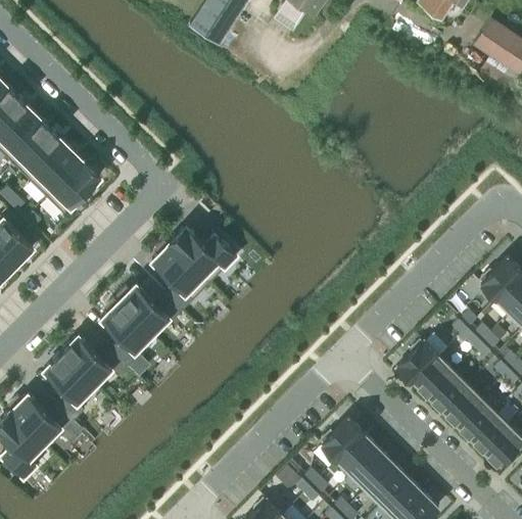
[(206,0),(191,25),(220,44),(247,0),(206,0)]
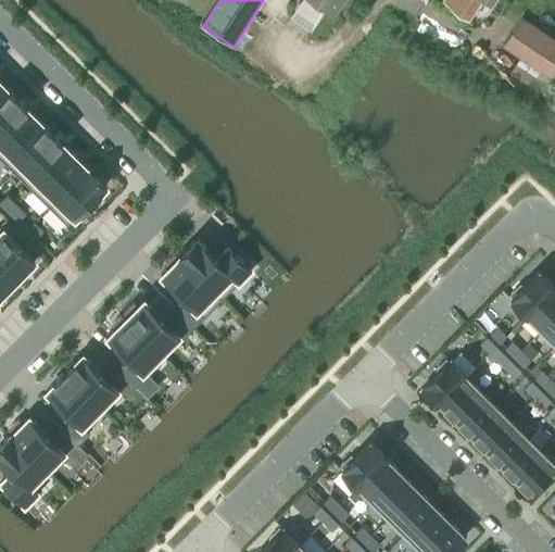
[(314,0),(329,10),(337,14),(345,0),(314,0)]
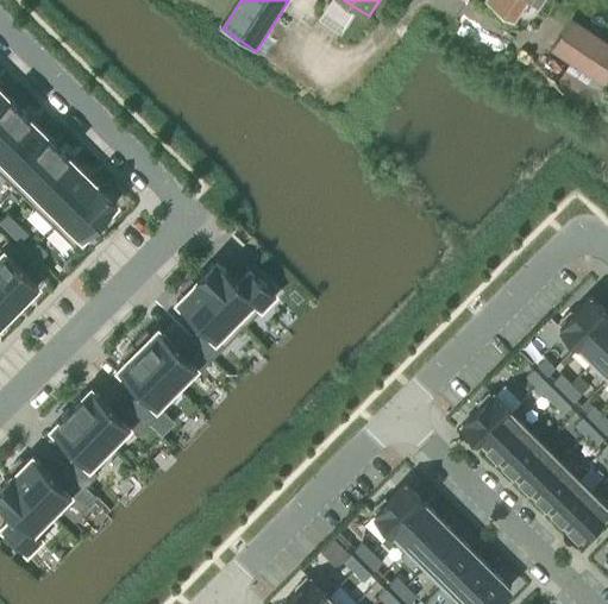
[(487,0),(487,1),(513,19),(525,0),(526,0),(538,8),(543,0),(487,0)]
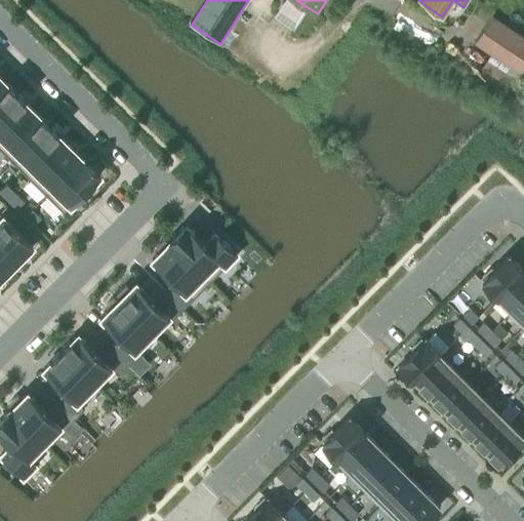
[(476,45),(493,56),(523,76),(523,39),(493,19),(476,45)]
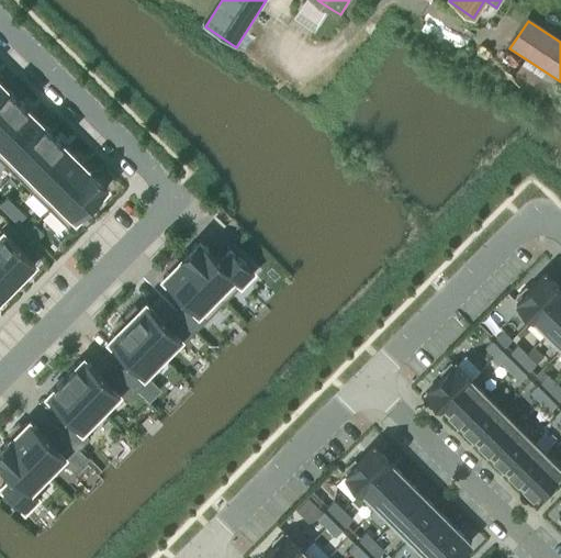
[(0,85),(0,84),(0,120),(19,101),(10,92),(10,93),(0,85)]
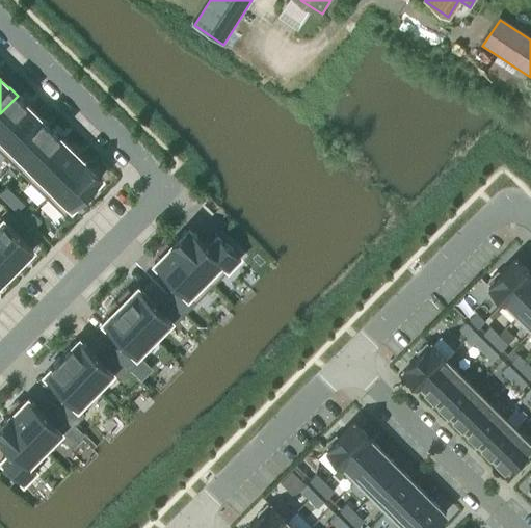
[(18,96),(0,113),(0,146),(0,147),(34,113),(26,105),(26,104),(18,96)]
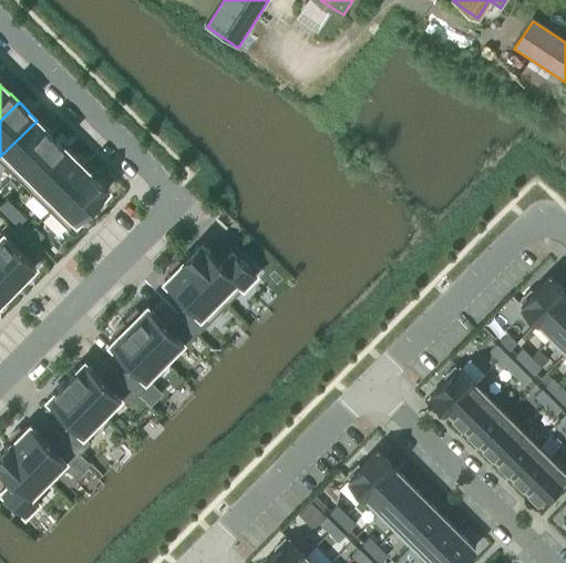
[(37,121),(0,156),(0,162),(16,177),(54,137),(45,129),(45,130),(37,121)]
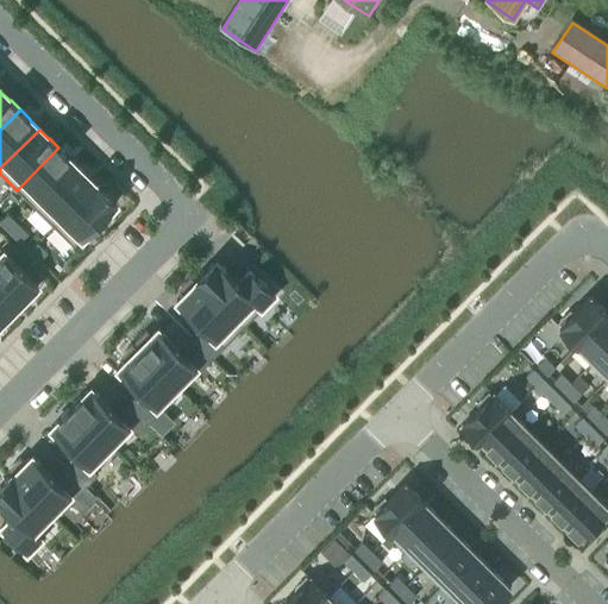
[(58,148),(17,190),(36,209),(77,168),(68,158),(68,157),(58,148)]
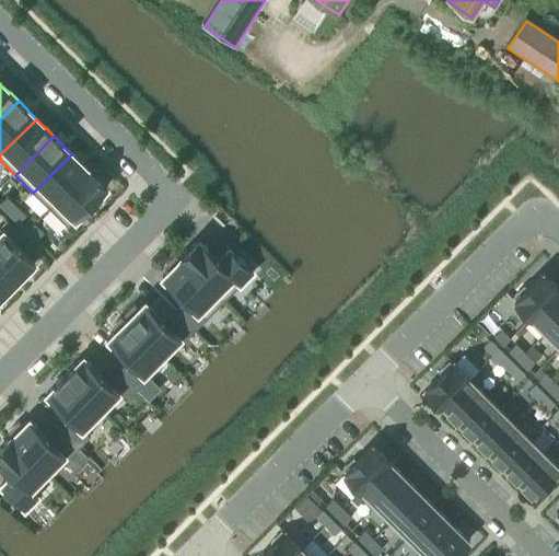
[(71,154),(33,193),(50,211),(90,172),(71,154)]
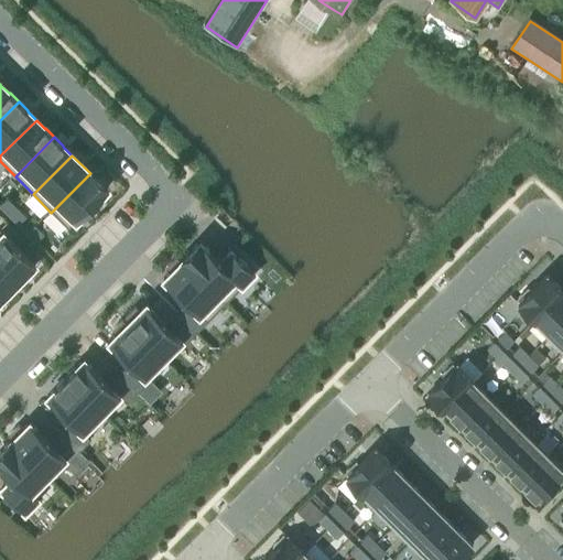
[(90,173),(51,213),(69,230),(87,213),(91,217),(103,206),(98,202),(108,192),(108,191),(90,172),(90,173)]
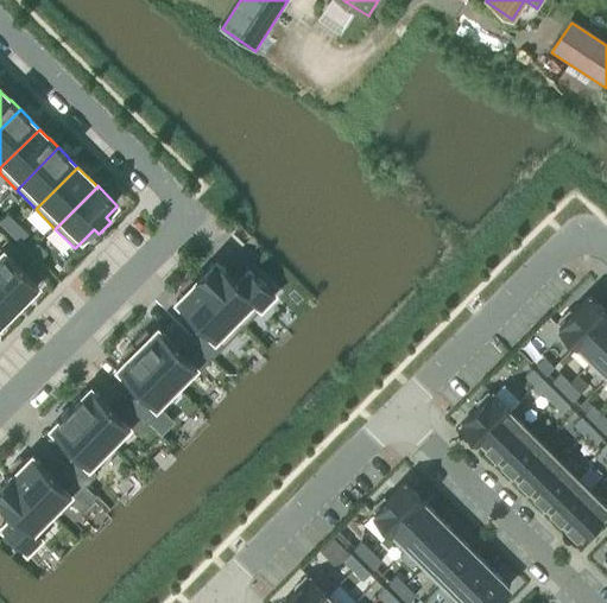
[(8,216),(0,224),(11,235),(19,226),(8,216)]
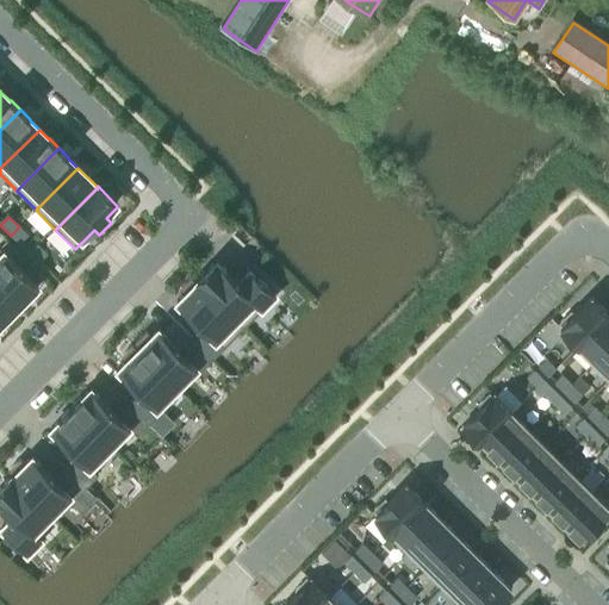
[(19,226),(11,236),(20,245),(29,237),(19,226)]
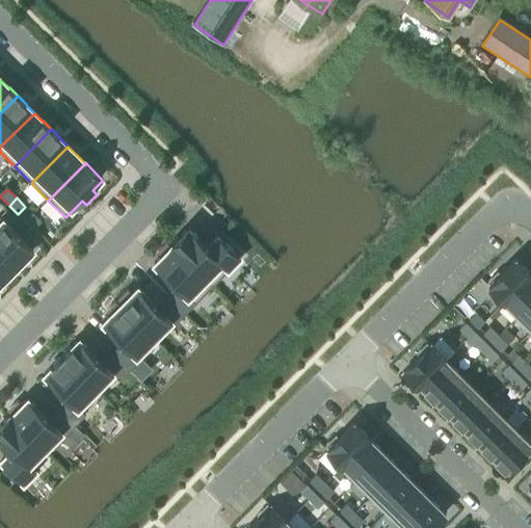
[(33,215),(26,222),(35,231),(43,223),(33,215)]
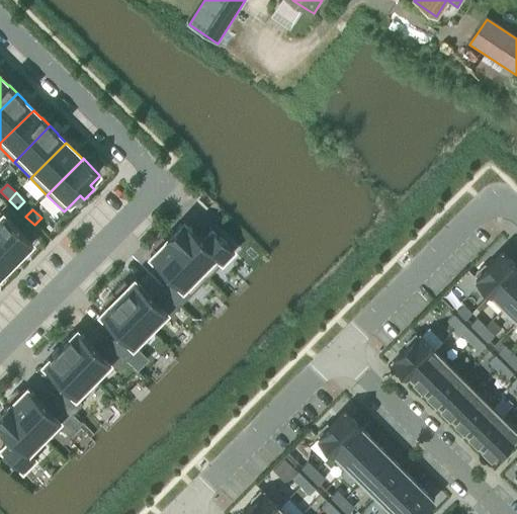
[(0,212),(0,244),(17,261),(33,245),(0,212)]
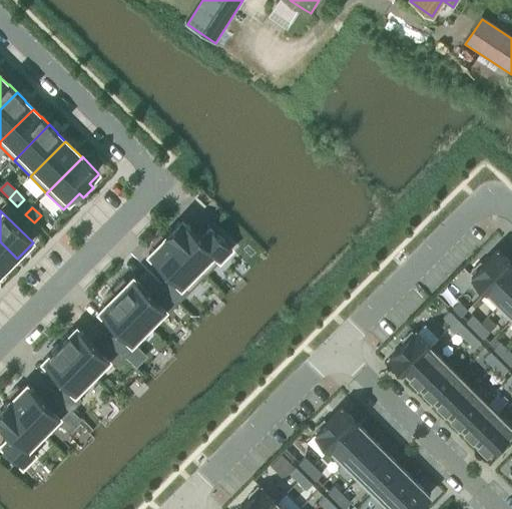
[(183,221),(166,238),(205,278),(232,251),(210,229),(201,239),(183,221)]
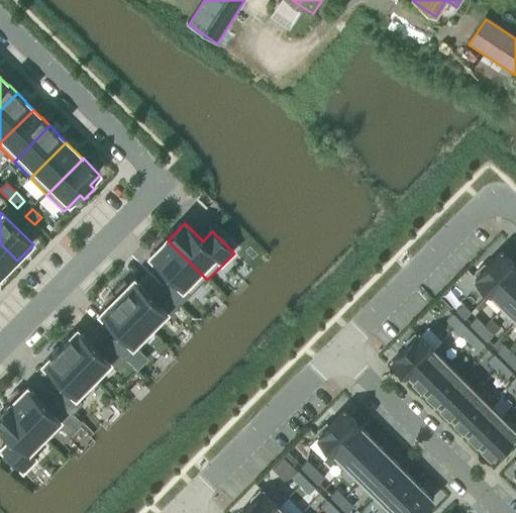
[(158,251),(150,258),(173,280),(164,290),(181,307),(207,280),(168,240),(167,242),(163,238),(153,247),(158,251)]
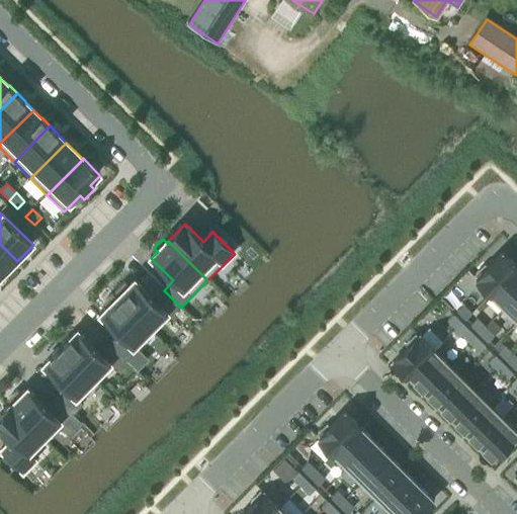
[(0,274),(1,276),(17,261),(0,244),(0,274)]
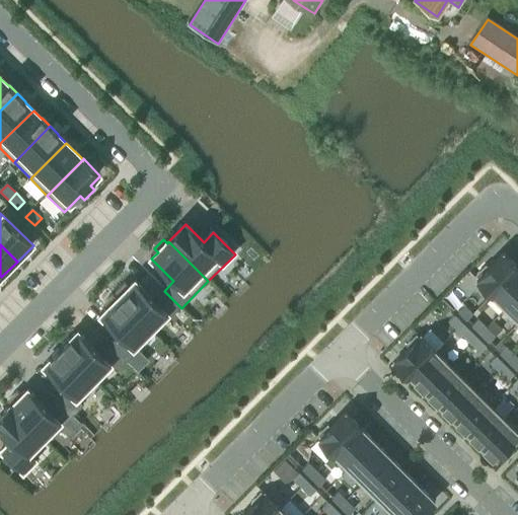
[(517,269),(504,254),(489,271),(487,268),(477,278),(479,280),(477,281),(493,297),(517,271),(517,269)]
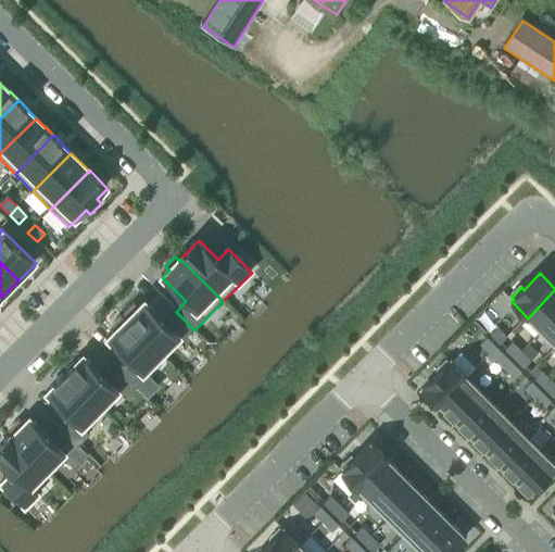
[(554,290),(528,318),(543,333),(554,320),(554,290)]
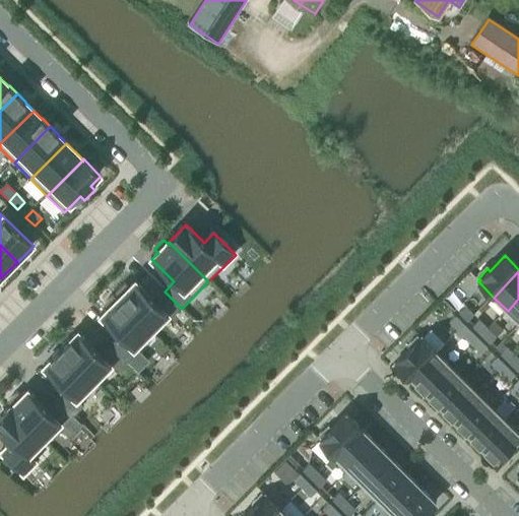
[(125,285),(116,295),(120,299),(119,300),(151,332),(168,316),(172,319),(182,309),(165,292),(154,302),(136,282),(129,289),(125,285)]
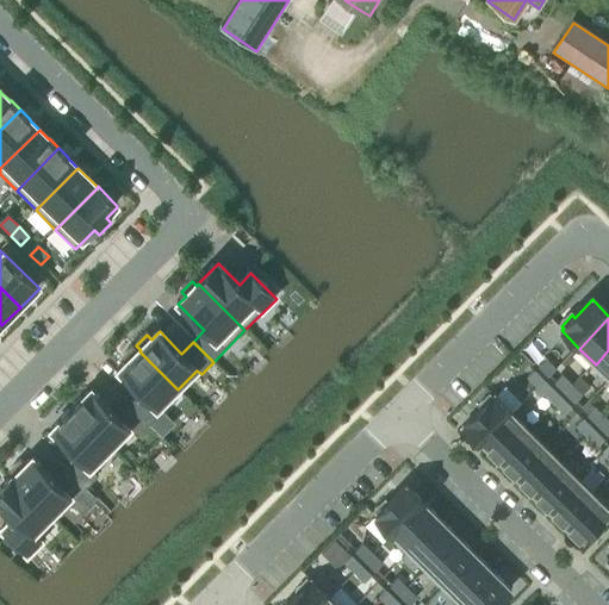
[(126,365),(119,372),(142,394),(130,406),(150,425),(162,413),(159,410),(178,390),(140,351),(137,353),(134,349),(122,360),(126,365)]
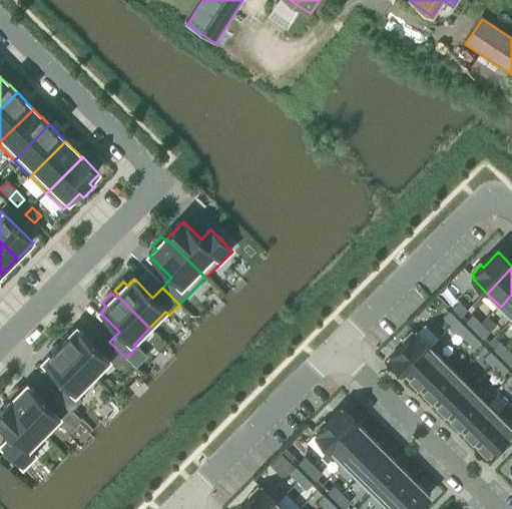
[(511,295),(501,307),(511,318),(511,295)]
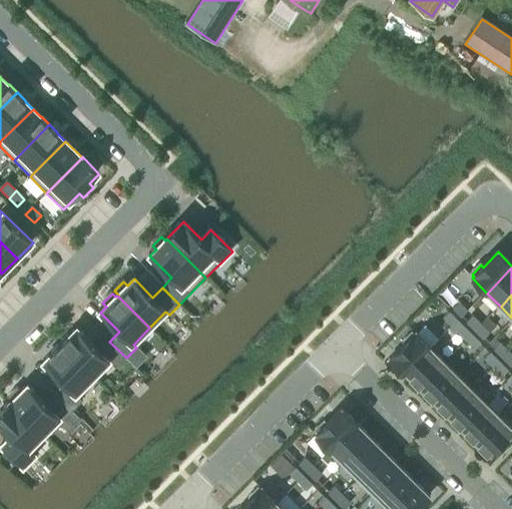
[(468,313),(460,304),(454,310),(463,319),(468,313)]
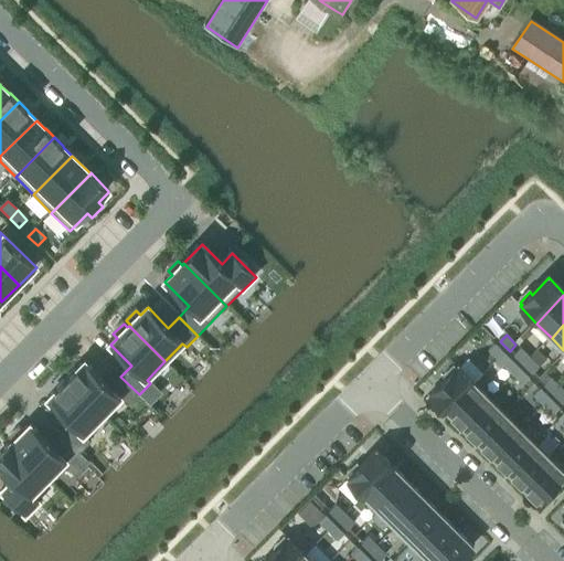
[(504,356),(496,346),(489,352),(499,361),(504,356)]
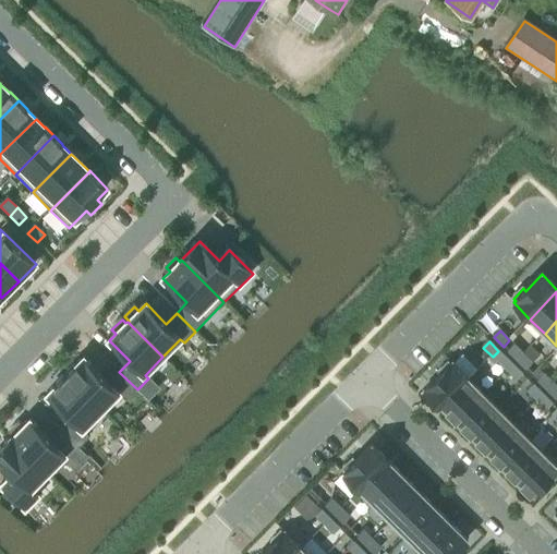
[(524,354),(515,346),(509,351),(518,361),(524,354)]
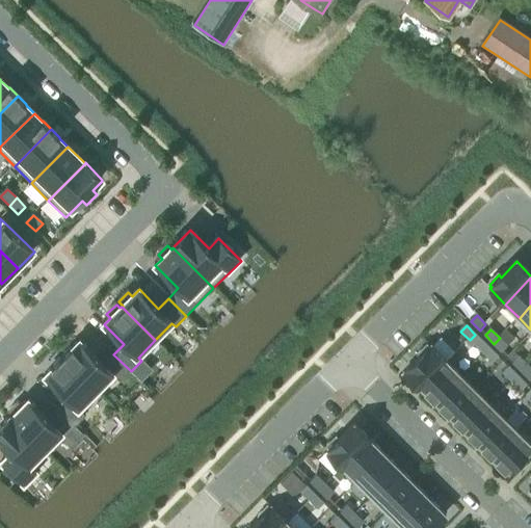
[(421,359),(404,374),(421,390),(448,363),(447,362),(456,352),(456,351),(443,337),(432,347),(431,347),(430,348),(428,346),(418,355),(421,359)]
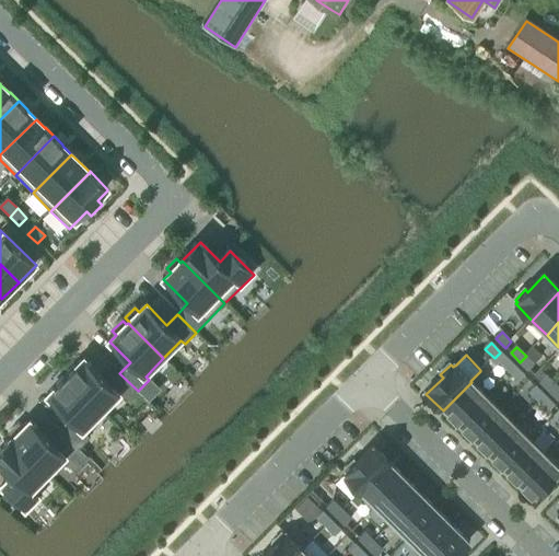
[(535,366),(526,356),(520,362),(530,371),(535,366)]
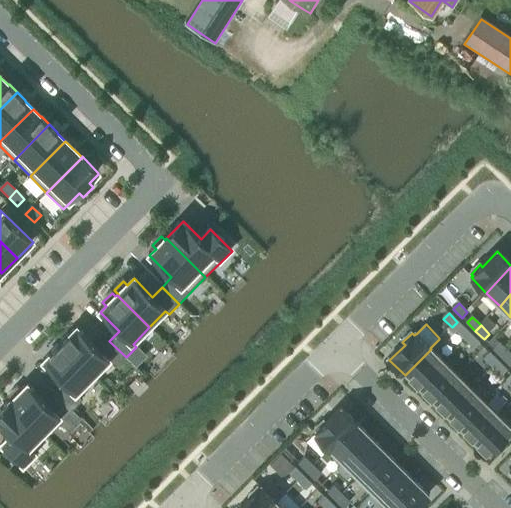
[(471,335),(463,327),(457,332),(465,341),(471,335)]
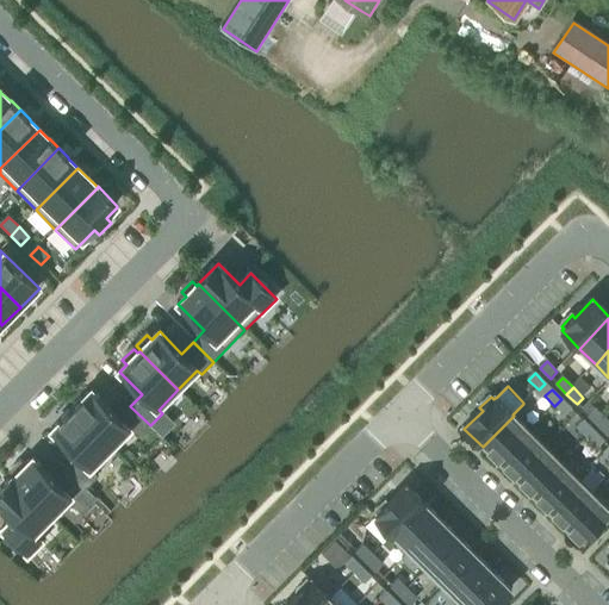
[(84,399),(72,411),(115,454),(116,453),(111,449),(130,430),(138,438),(150,425),(130,406),(118,417),(92,391),(84,399)]
